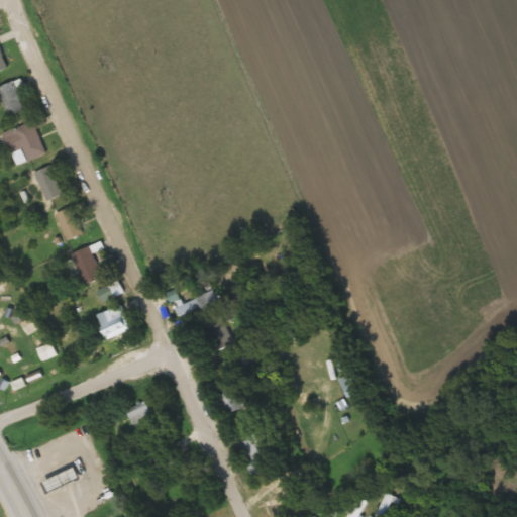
[(26,112),(17,82),(0,87),(0,94),(7,118),(26,112)]
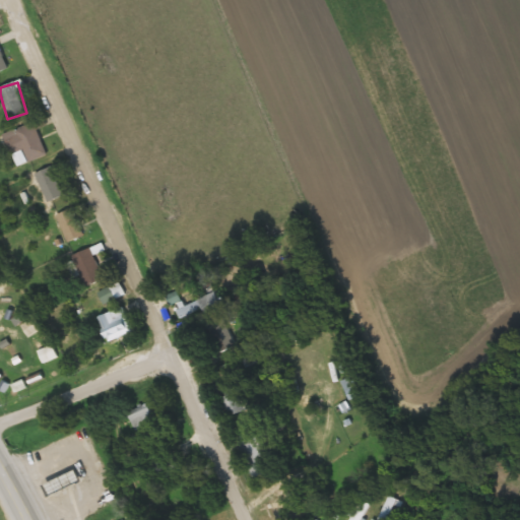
[(46,155),(34,123),(1,135),(13,168),(46,155)]
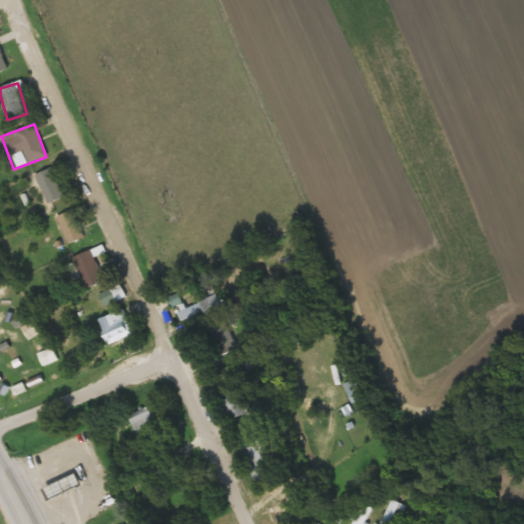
[(35,176),(47,205),(66,197),(52,168),(35,176)]
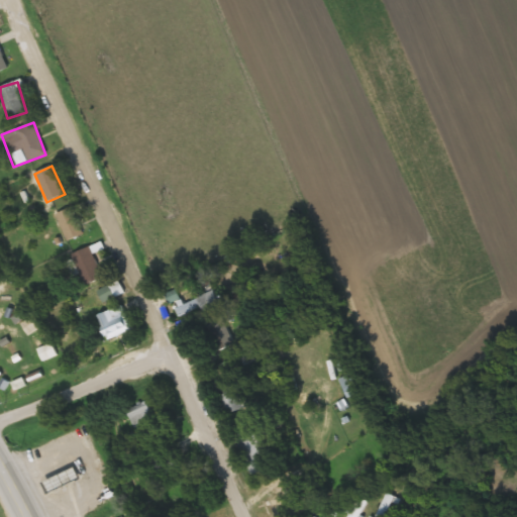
[(57,214),(66,243),(83,237),(73,208),(57,214)]
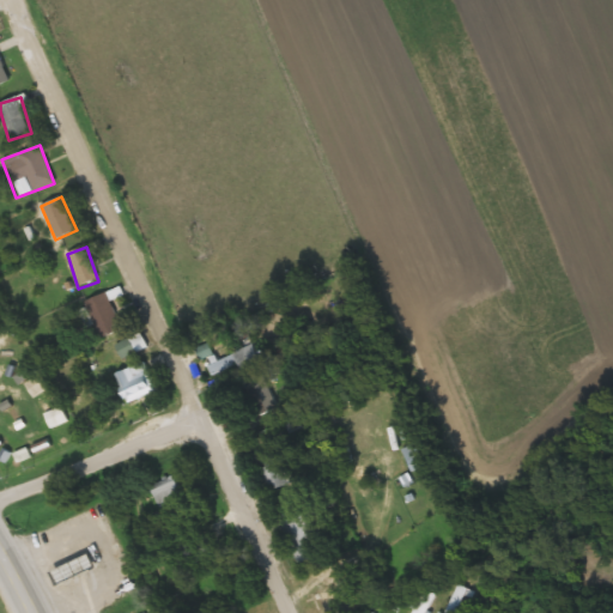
[(122,331),(107,293),(85,302),(101,340),(122,331)]
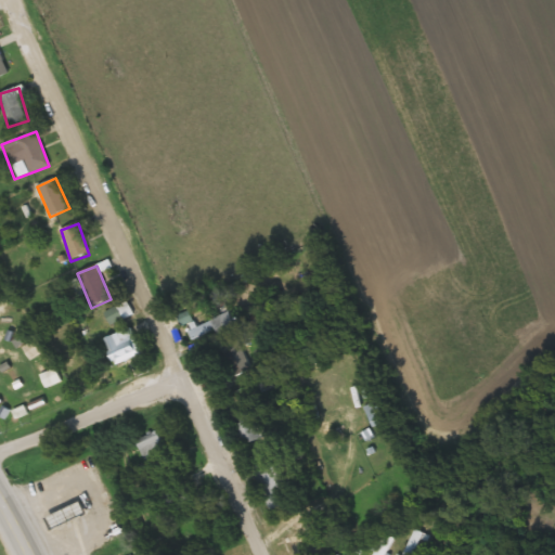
[(111,325),(132,314),(126,301),(104,312),(111,325)]
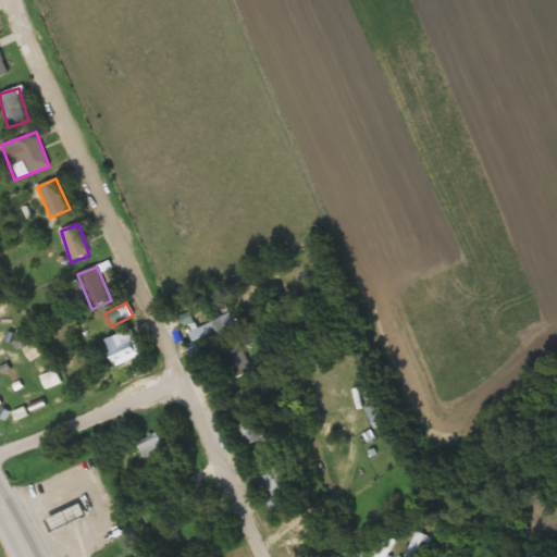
[(239,332),(233,314),(200,327),(203,336),(217,330),(221,339),(239,332)]
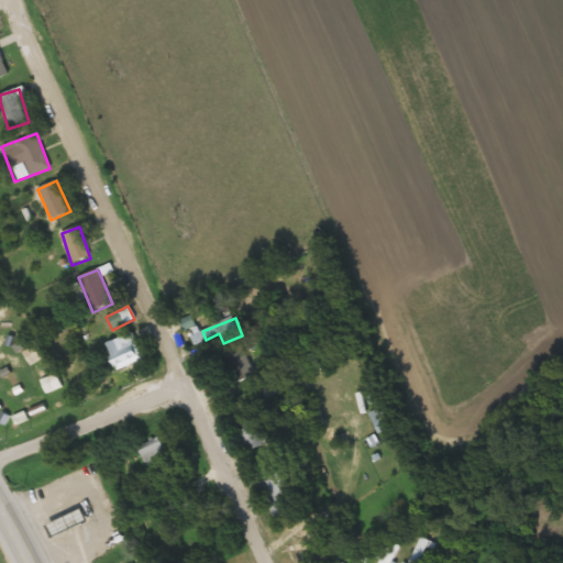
[(107,344),(118,370),(144,357),(133,332),(107,344)]
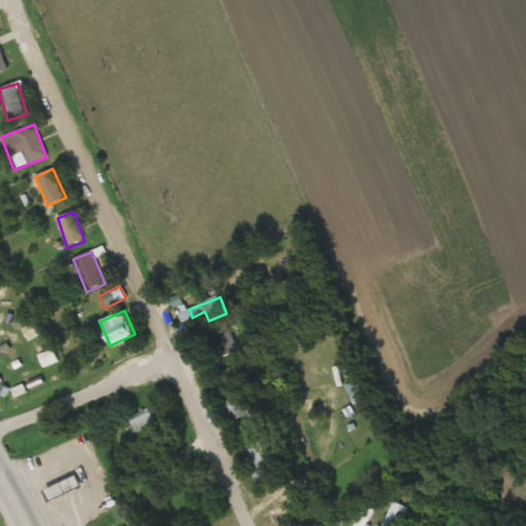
[(210,331),(225,360),(241,351),(226,322),(210,331)]
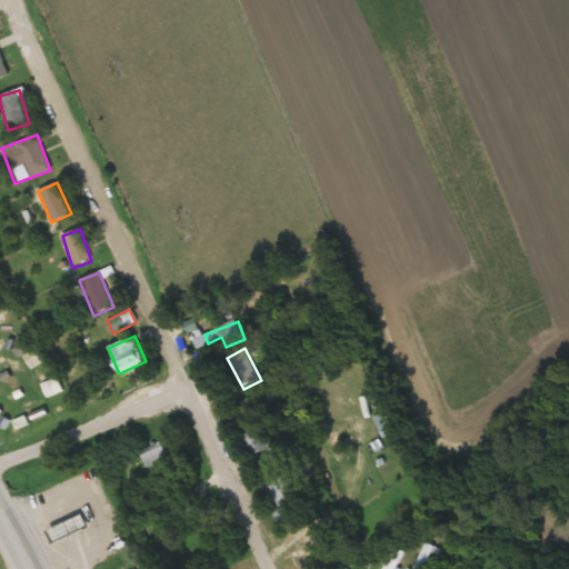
[(372,419),(383,438),(395,432),(383,412),(372,419)]
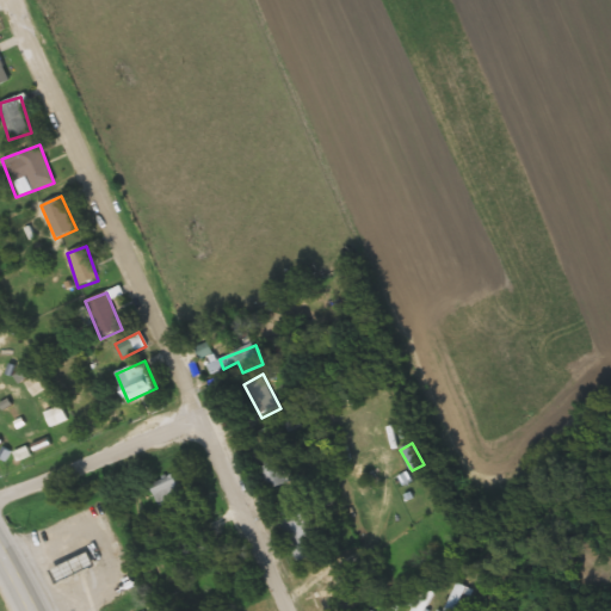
[(273,492),(298,480),(285,450),(260,462),(273,492)]
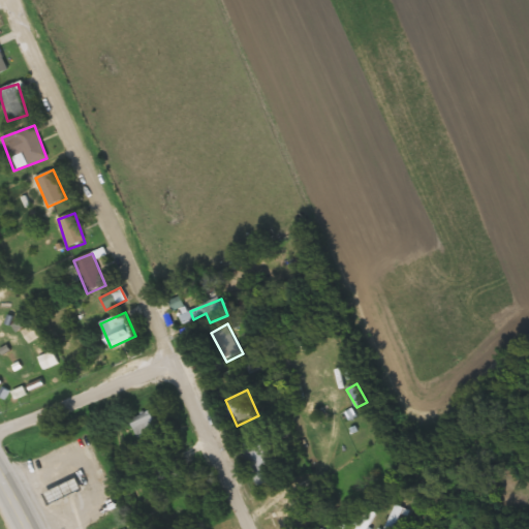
[(166,428),(160,408),(130,417),(136,438),(166,428)]
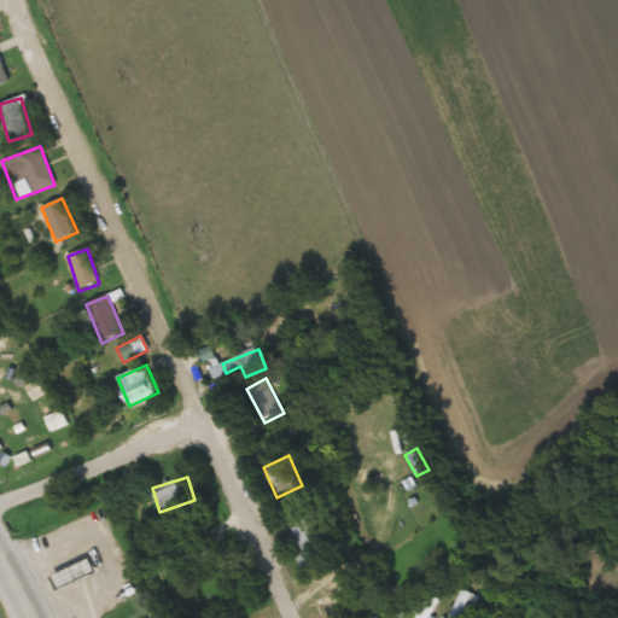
[(331,557),(312,517),(284,529),(303,570),(331,557)]
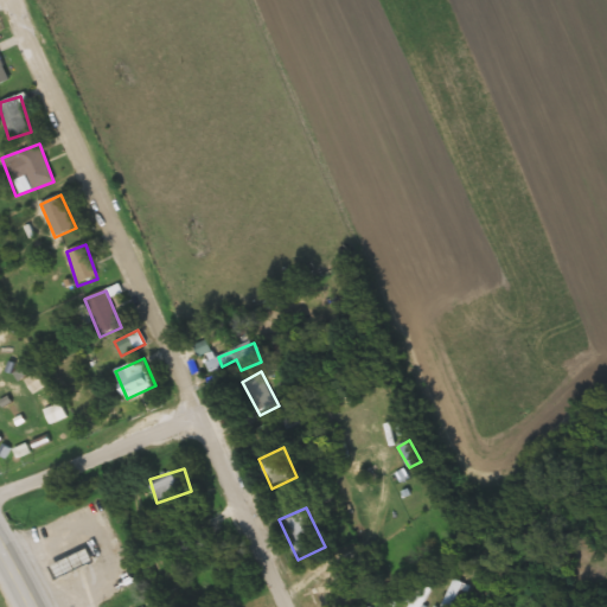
[(180,541),(189,560),(213,549),(205,530),(180,541)]
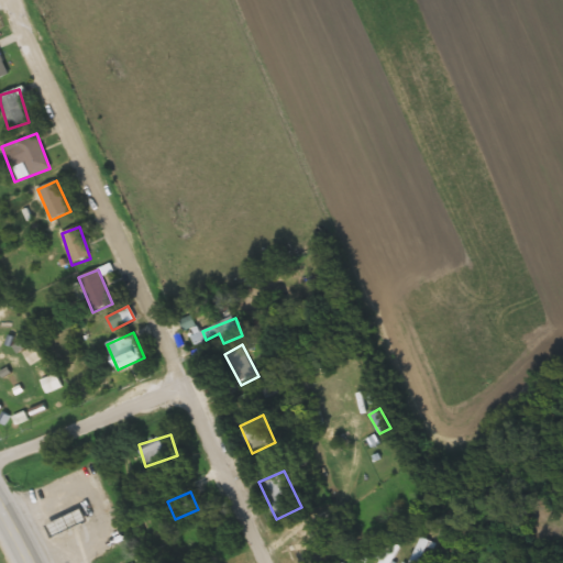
[(90,522),(85,508),(48,522),(54,538),(90,522)]
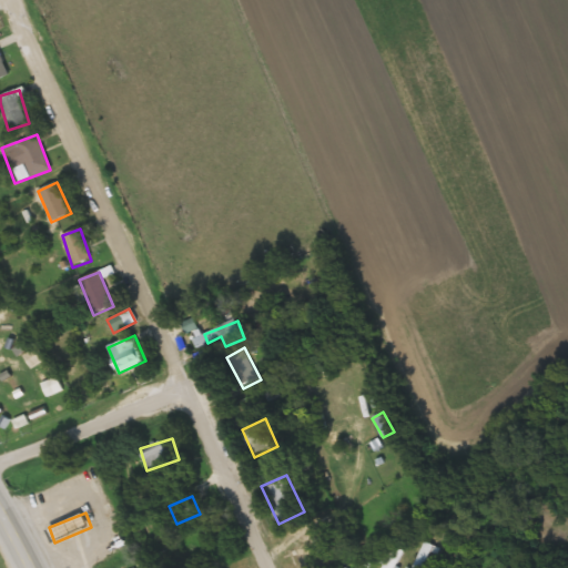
[(397,567),(407,553),(397,547),(383,567),(397,567)]
